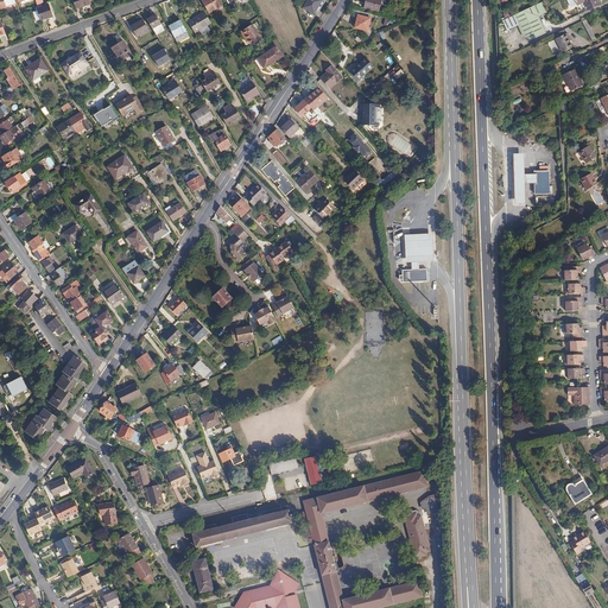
[(222,6),(219,0),(203,0),(202,0),(210,13),(222,6)]
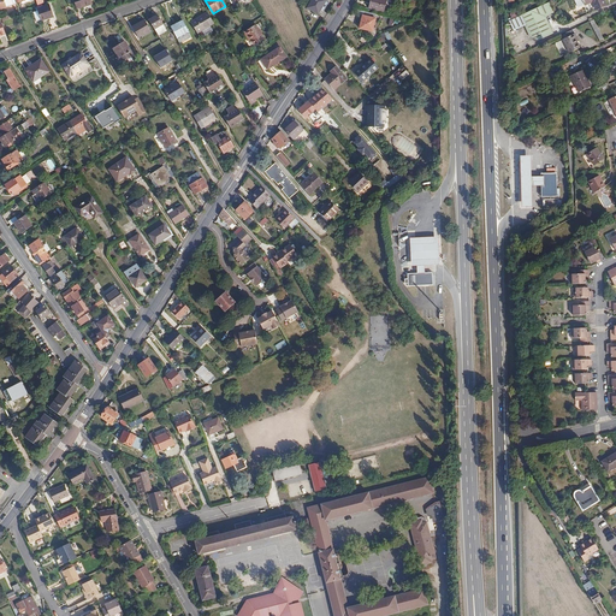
[(326,0),(312,0),(308,9),(319,15),(326,0)]
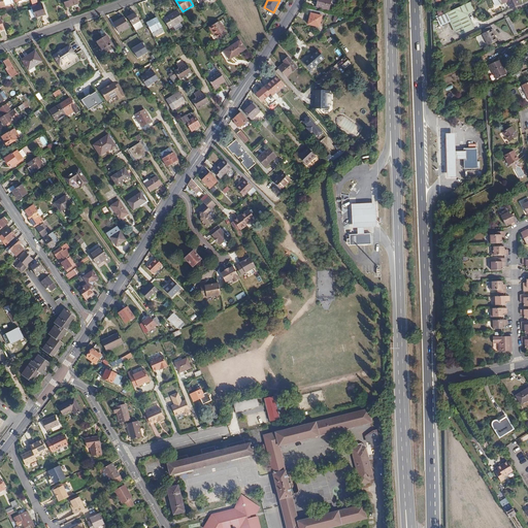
[(328,8),(329,0),(318,0),(316,6),(328,8)]
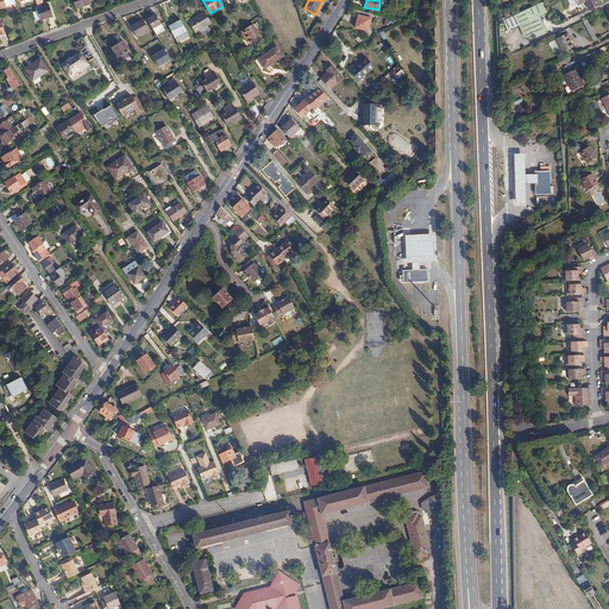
[(601,7),(597,0),(577,0),(581,6),(588,4),(591,11),(601,7)]
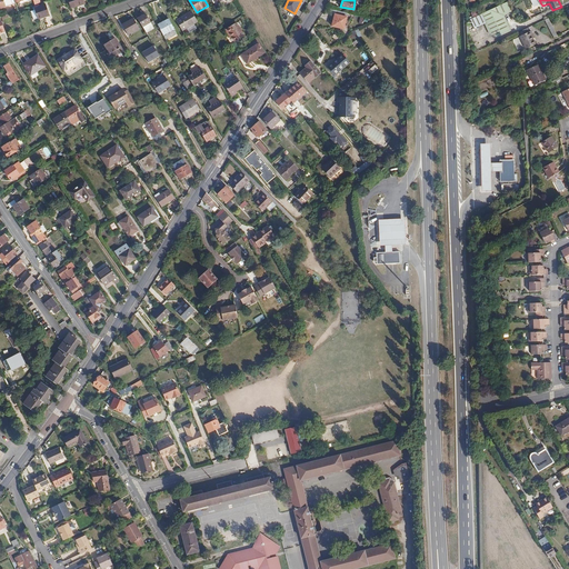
[(508,2),(491,10),(482,15),(470,20),(475,29),(486,25),(490,35),(497,38),(512,31),(505,16),(513,11),(508,2)]
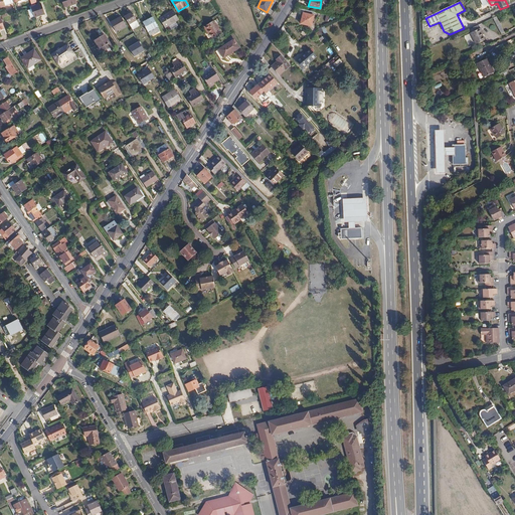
[(44,13),(42,4),(31,8),(32,9),(28,10),(31,18),(34,16),(34,17),(44,13)]
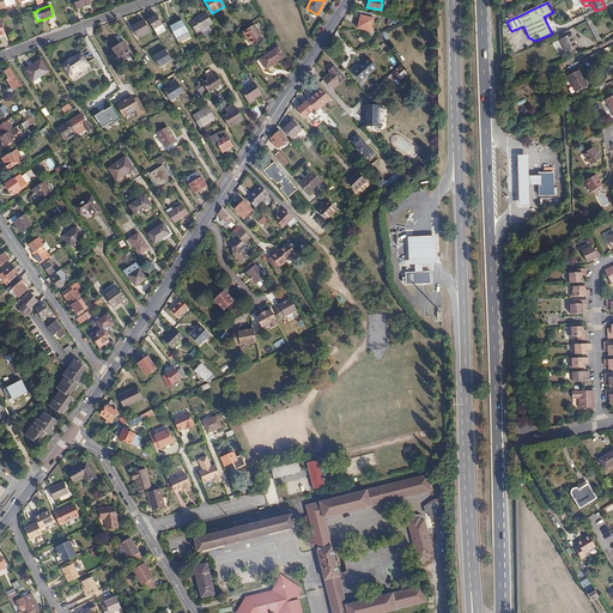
[(370,31),(375,13),(363,11),(358,28),(370,31)]
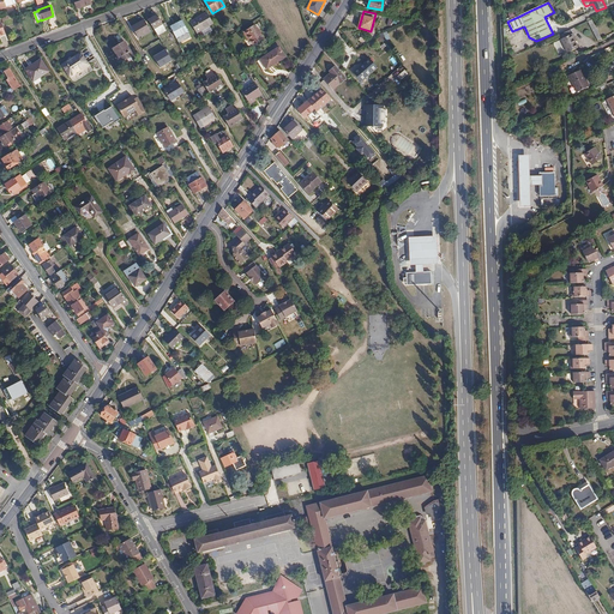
[(191,23),(197,31),(209,24),(211,26),(215,24),(208,12),(191,23)]
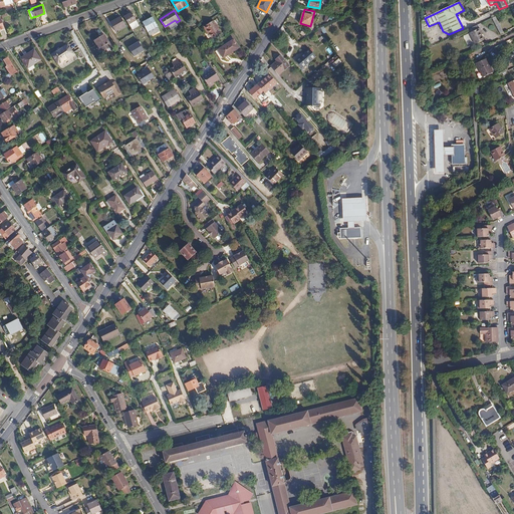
[(124,16),(130,24),(137,20),(132,12),(124,16)]
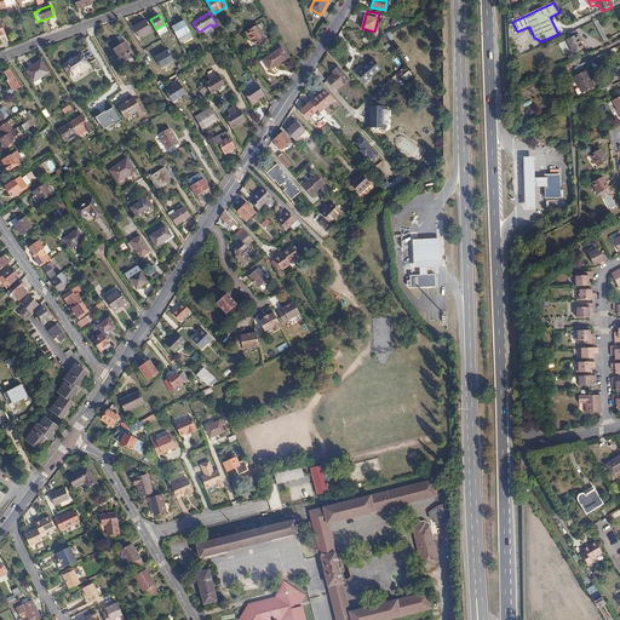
[(154,32),(147,21),(135,27),(142,39),(154,32)]
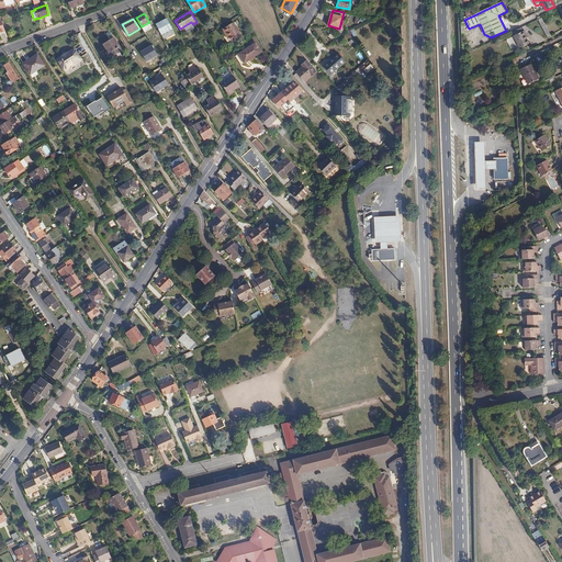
[(547,37),(550,36),(542,19),(539,21),(547,37)]
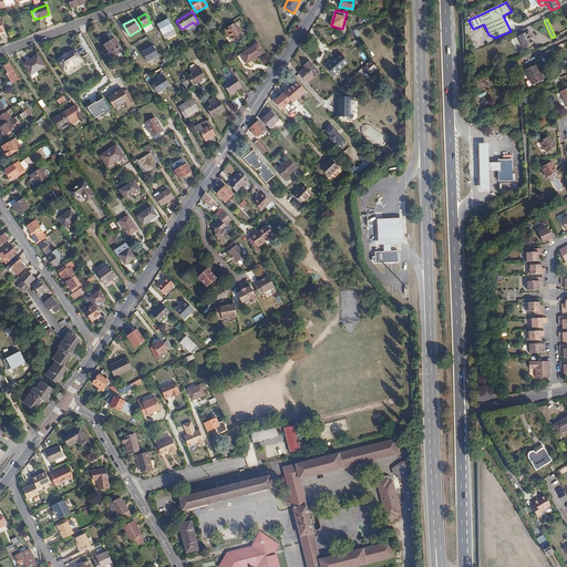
[(158,26),(164,35),(174,31),(168,20),(158,26)]
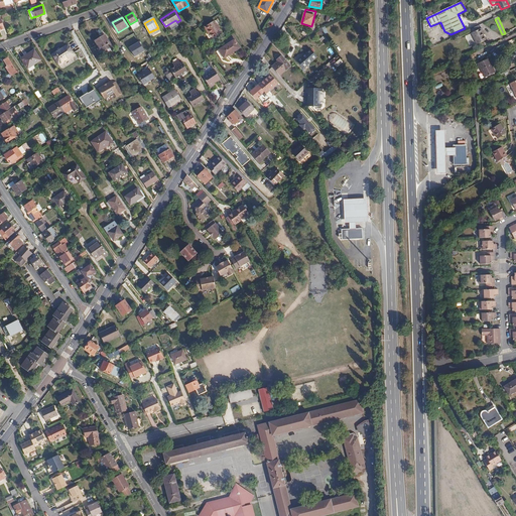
[(209,30),(211,34),(214,38),(222,32),(215,21),(205,27),(208,31),(209,30)]
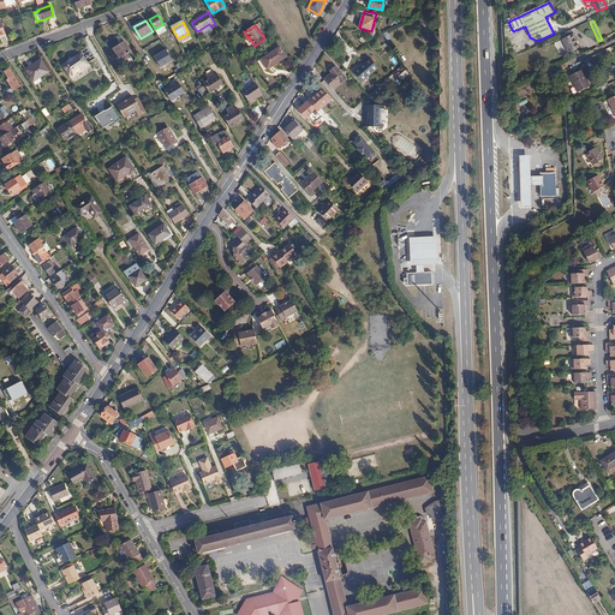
[(579,48),(573,35),(562,40),(568,53),(579,48)]
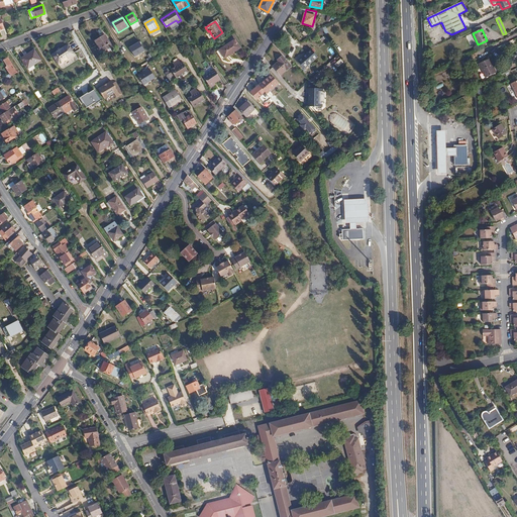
[(96,41),(103,53),(113,46),(106,35),(96,41)]
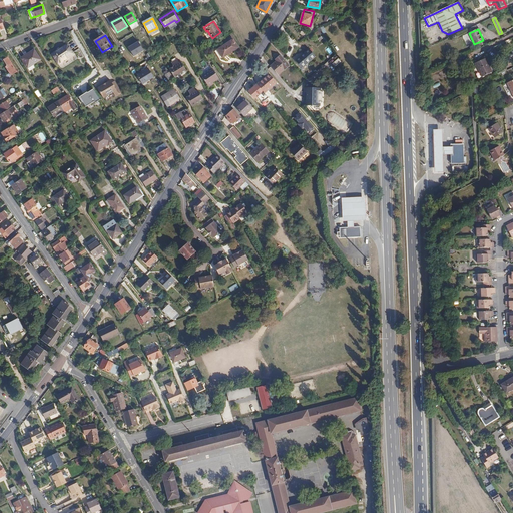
[(239,47),(232,39),(223,45),(229,54),(239,47)]
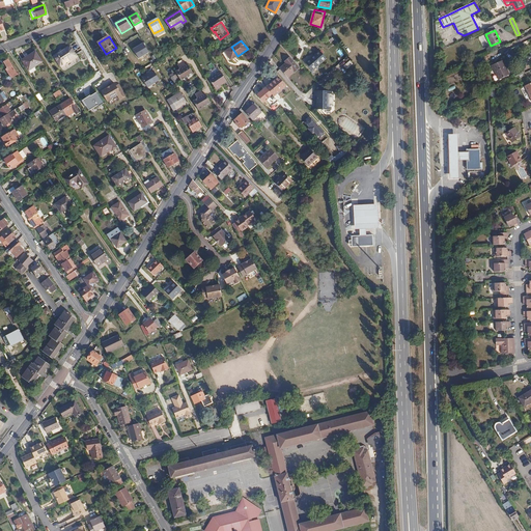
[(146,43),(133,48),(138,59),(150,54),(146,43)]
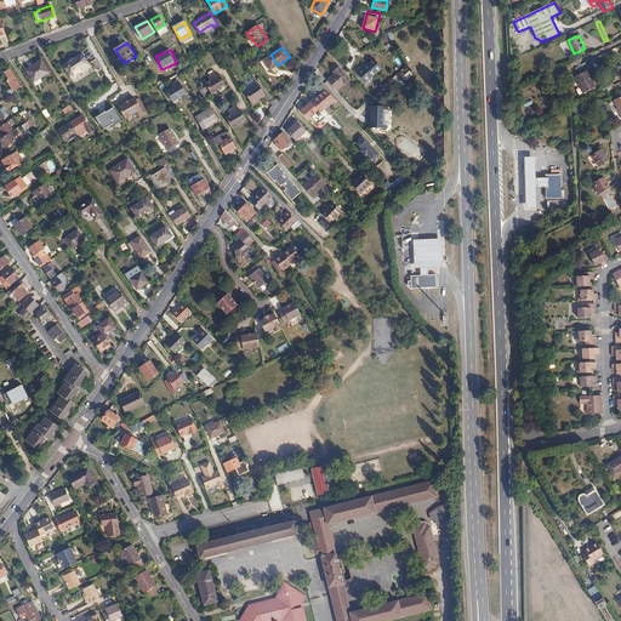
[(614,62),(608,52),(598,57),(603,67),(614,62)]
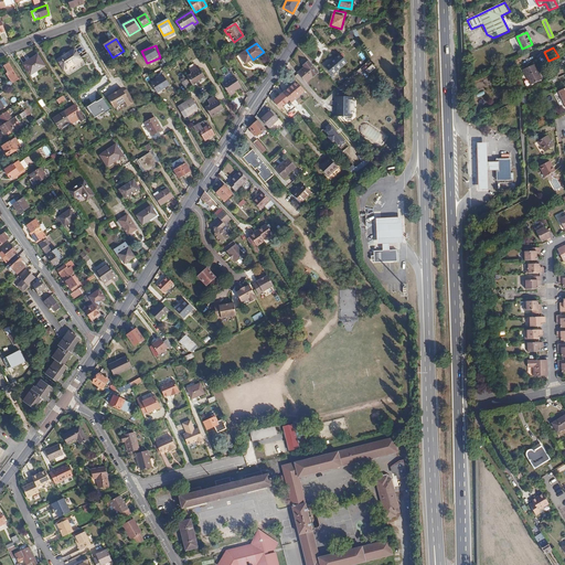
[(57,60),(64,70),(82,59),(75,49),(57,60)]
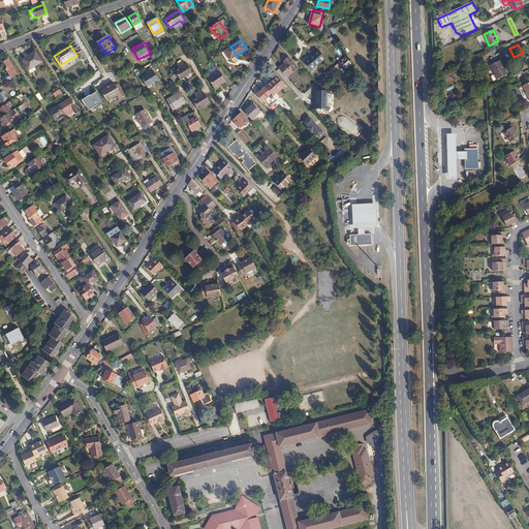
[(83,51),(79,53),(82,61),(87,59),(83,51)]
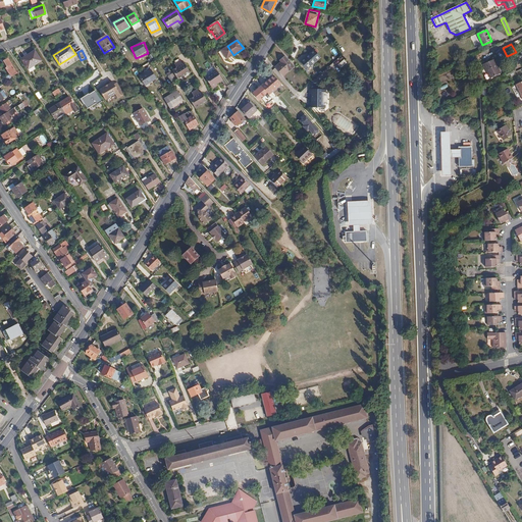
[(42,61),(36,51),(22,59),(29,69),(42,61)]
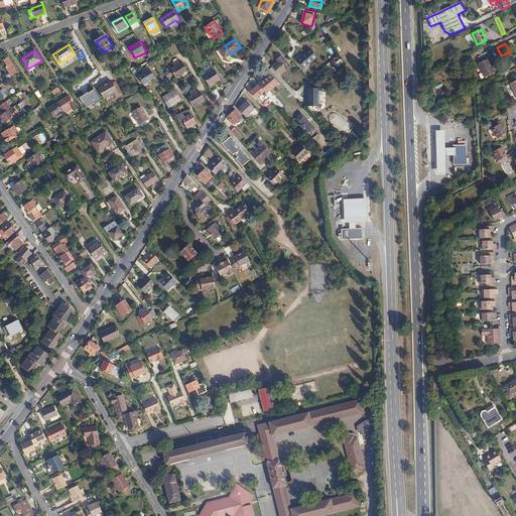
[(317,56),(311,50),(308,52),(307,52),(305,54),(305,55),(297,62),(303,69),(317,56)]
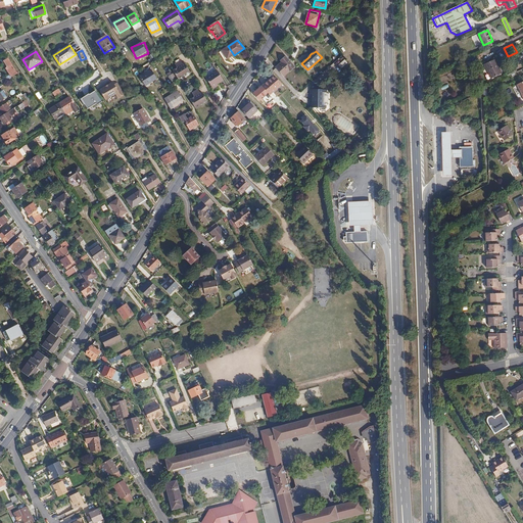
[(277,67),(284,76),(294,67),(285,57),(281,61),(282,62),(277,67)]
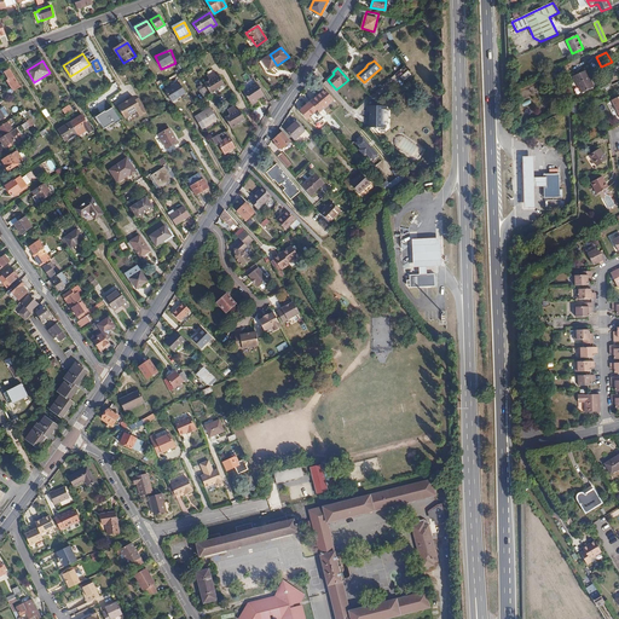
[(3,74),(15,91),(22,86),(18,81),(17,82),(9,70),(3,74)]
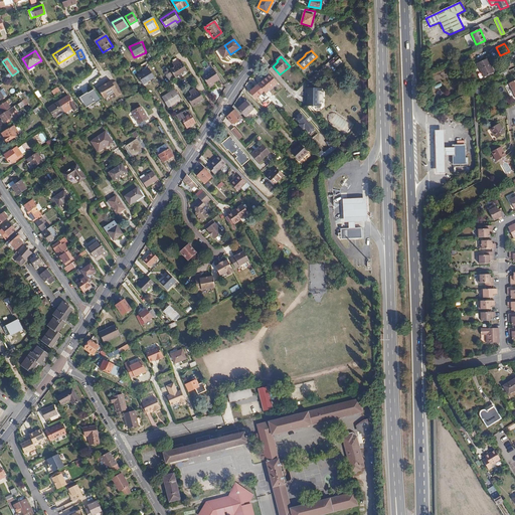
[(340,58),(334,63),(337,67),(343,62),(340,58)]
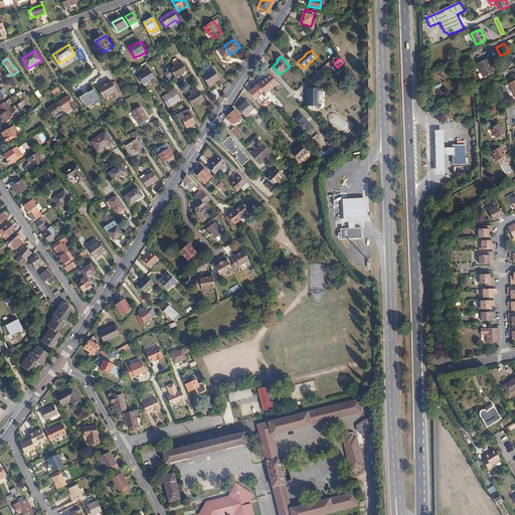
[(494,72),(487,59),(478,63),(484,77),(494,72)]
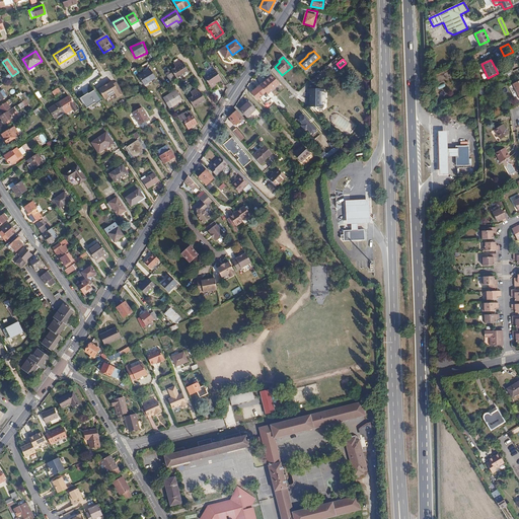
[(177,79),(189,72),(183,63),(181,64),(179,61),(174,64),(176,68),(172,70),(177,79)]
